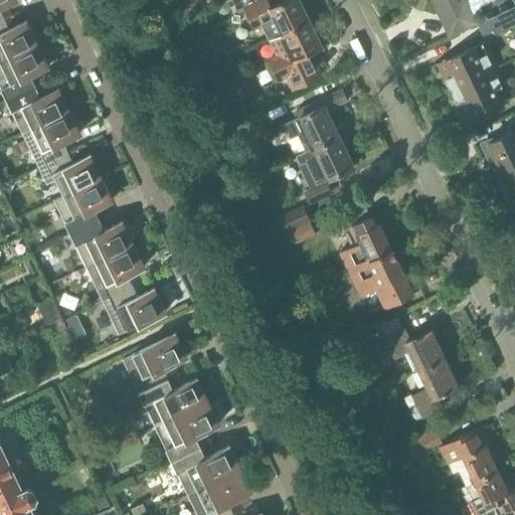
[(0,0),(0,20),(4,18),(0,10),(0,7),(14,0),(0,0)]
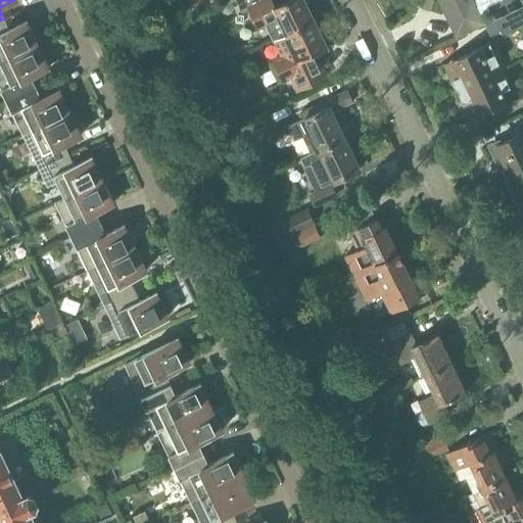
[(187,0),(194,12),(218,0),(187,0)]
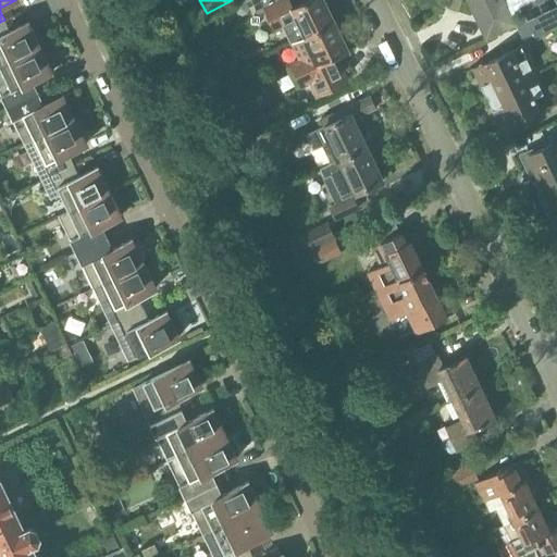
[(283,27),(291,44),(335,23),(323,0),(308,0),(293,8),(288,0),(252,0),(258,11),(264,8),(275,32),(283,27)]
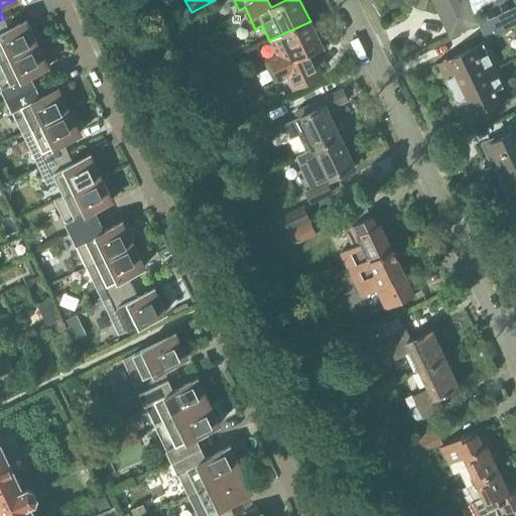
[(434,0),(440,11),(463,0),(462,0),(434,0)]
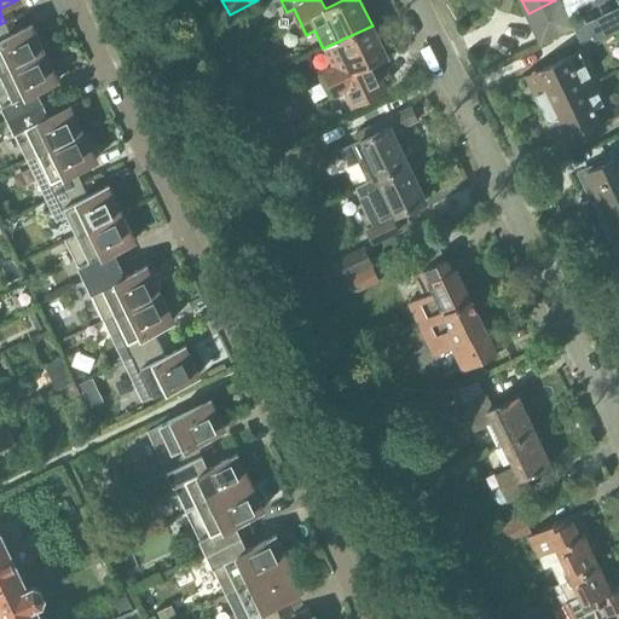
[(597,0),(605,15),(618,6),(618,5),(615,0),(597,0)]
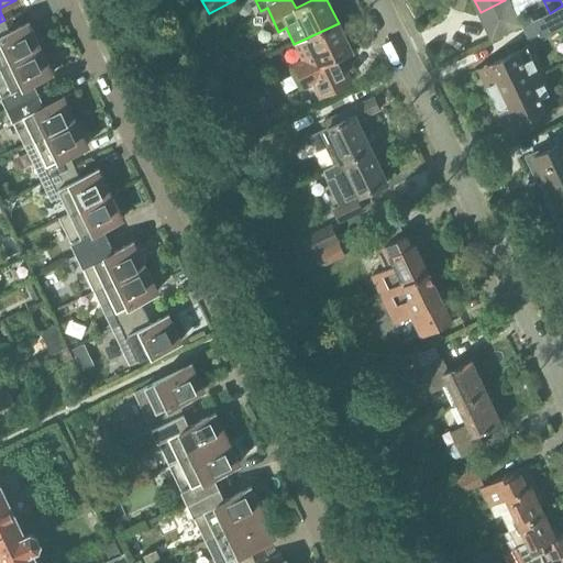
[(504,19),(487,26),(494,40),(521,25),(511,3),(499,9),(504,19)]
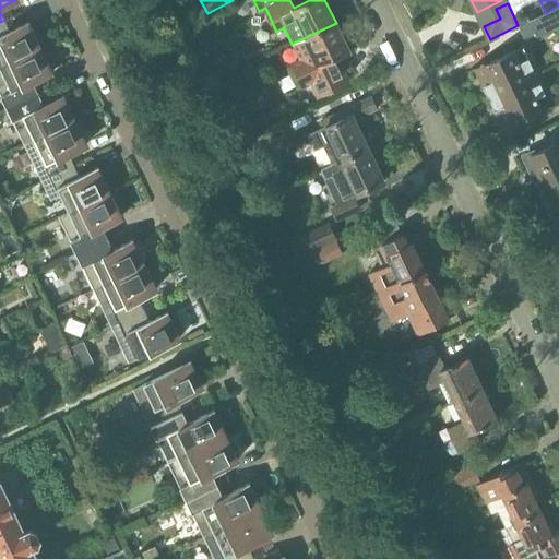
[(537,38),(558,26),(558,6),(546,13),(528,21),(534,33),(537,38)]
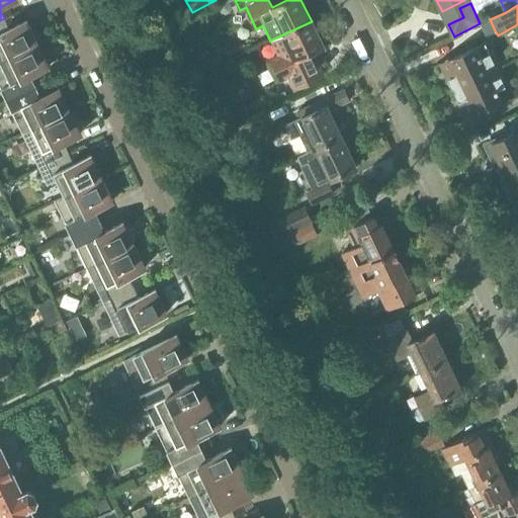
[(0,61),(37,44),(26,21),(9,29),(4,18),(0,20),(0,61)]
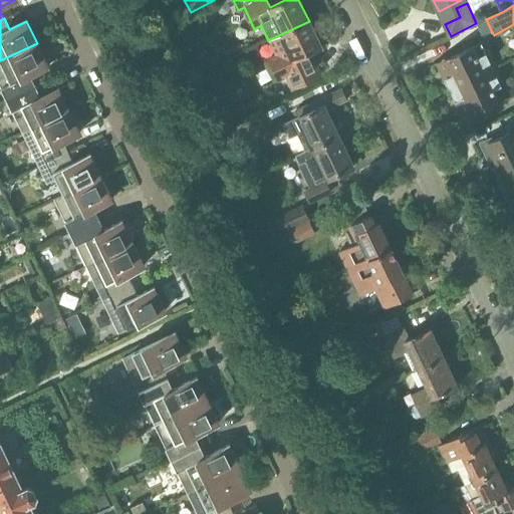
[(486,19),(478,23),(483,34),(491,30),(486,19)]
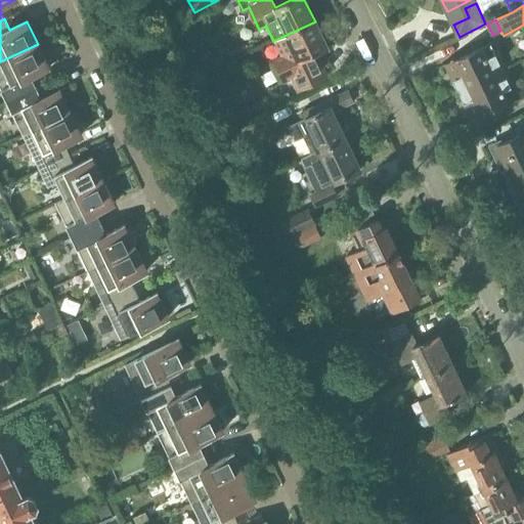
[(315,22),(273,41),(281,56),(273,60),(284,83),(292,79),(298,91),(328,77),(320,61),(316,62),(312,55),(328,48),(315,22)]
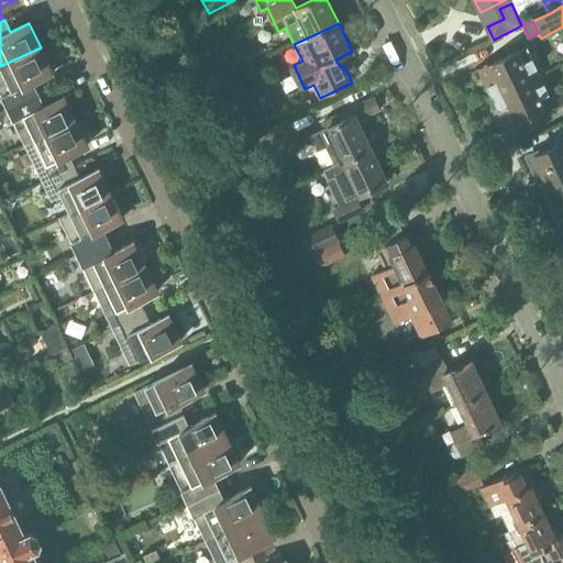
[(0,92),(8,109),(40,94),(34,81),(53,73),(41,47),(0,66),(0,92)]
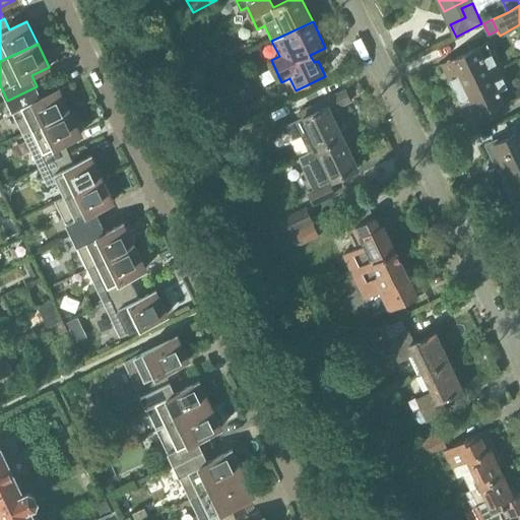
[(456,90),(499,70),(486,44),(449,61),(453,69),(447,72),(456,90)]
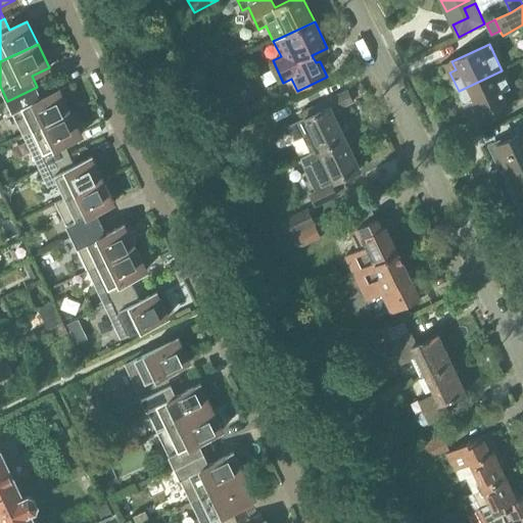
[(510,87),(502,70),(459,91),(467,109),(473,106),(477,114),(505,102),(500,91),(510,87)]
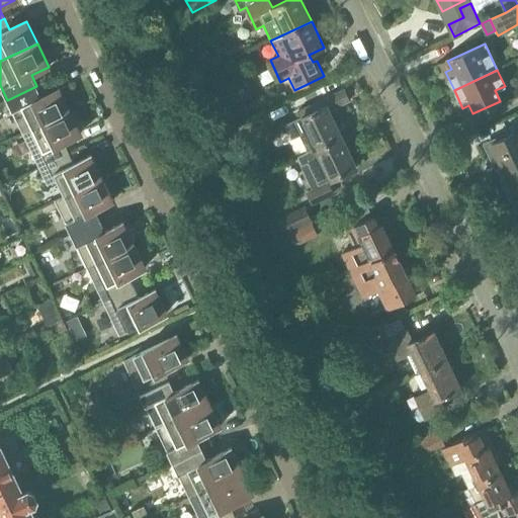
[(22,134),(70,111),(59,88),(41,96),(36,86),(7,100),(22,134)]
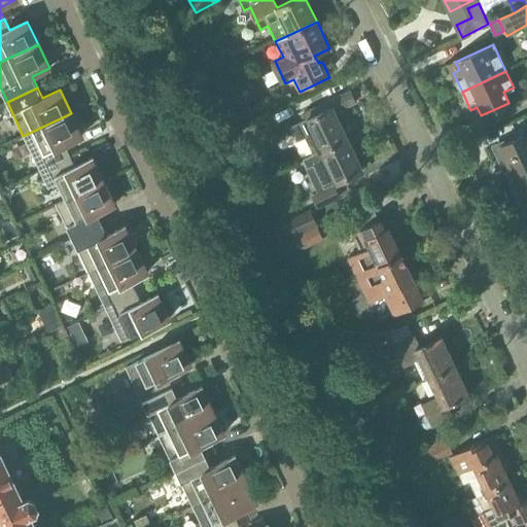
[(314,155),(321,152),(346,140),(332,113),(354,103),(349,92),(303,114),(306,119),(290,127),(297,141),(305,138),(314,155)]
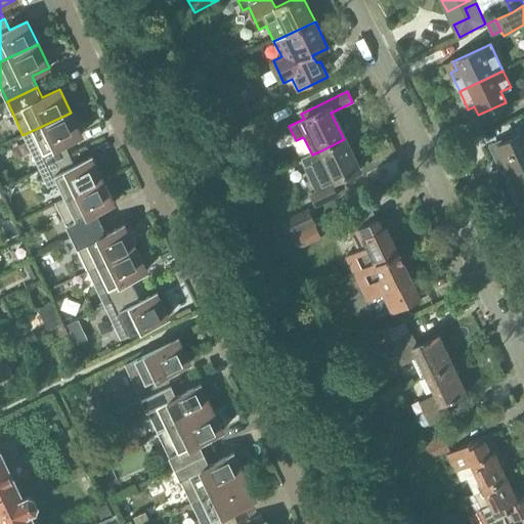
[(39,169),(70,155),(63,143),(82,135),(71,113),(23,135),(39,169)]
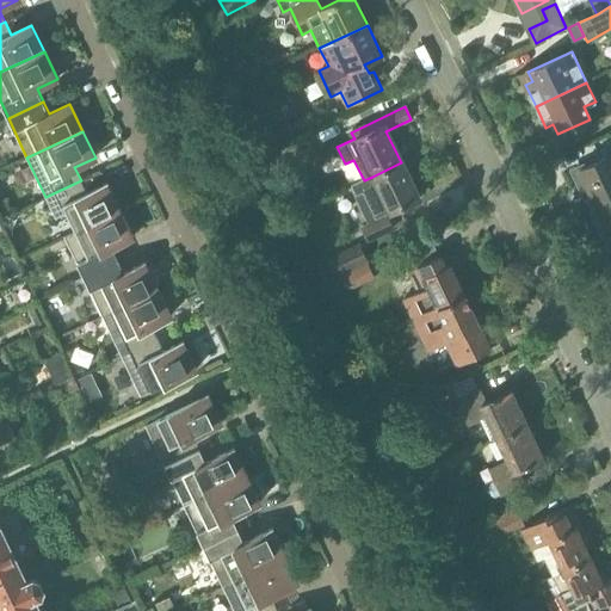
[(588,205),(610,193),(610,153),(572,172),(588,205)]
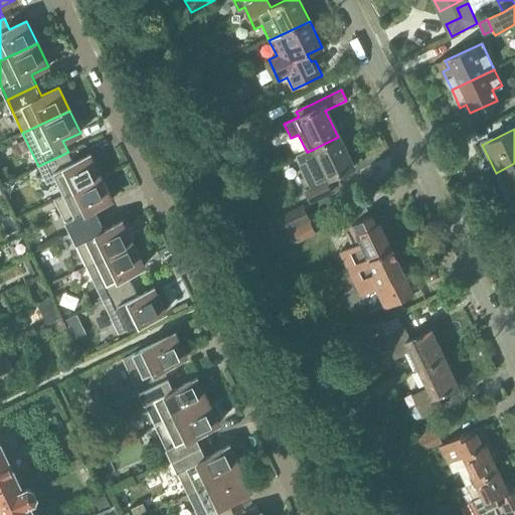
[(314,149),(307,152),(297,157),(299,160),(297,161),(311,190),(325,183),(325,181),(353,167),(338,137),(314,149)]
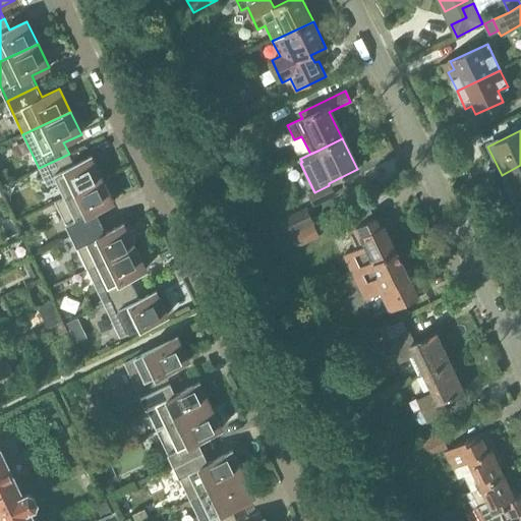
[(64,197),(103,179),(92,156),(74,165),(69,154),(39,168),(45,179),(54,175),(64,196),(64,197)]
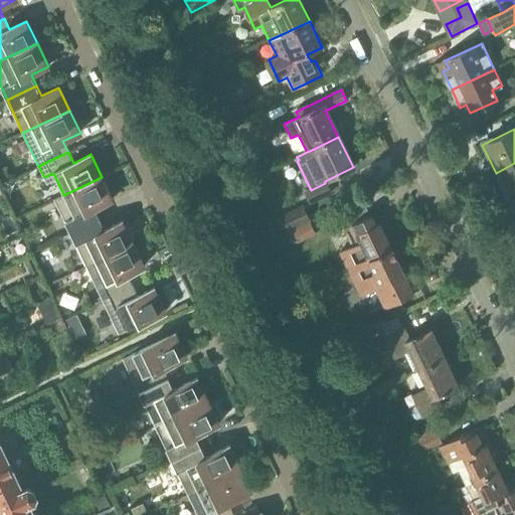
[(514,163),(496,173),(509,201),(514,198),(514,163)]
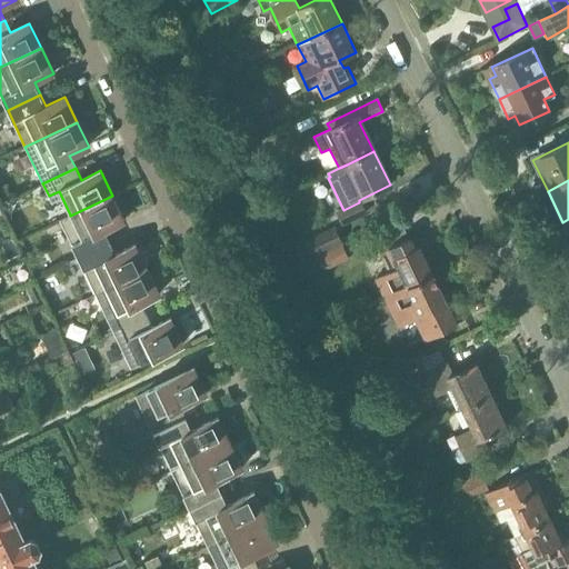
[(123,221),(112,196),(70,216),(70,215),(60,220),(78,257),(110,241),(105,230),(123,221)]
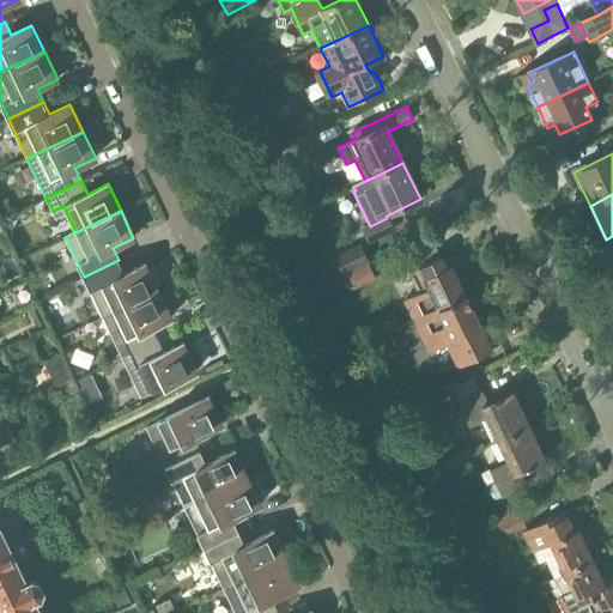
[(414,321),(467,296),(451,265),(448,267),(442,256),(441,256),(430,236),(408,246),(418,267),(410,272),(419,293),(405,299),(414,321)]
